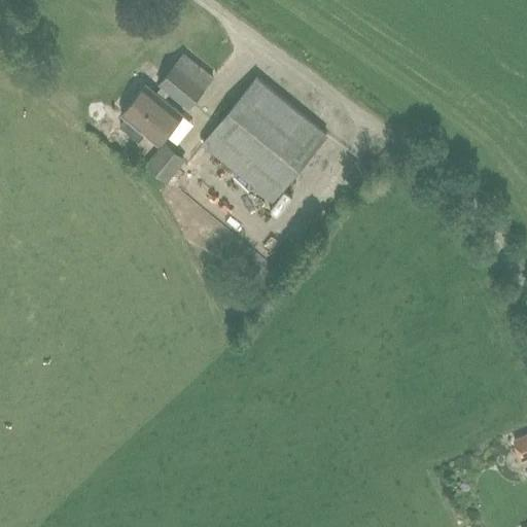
[(159,82),(162,85),(169,92),(187,107),(213,78),(183,53),(159,82)]
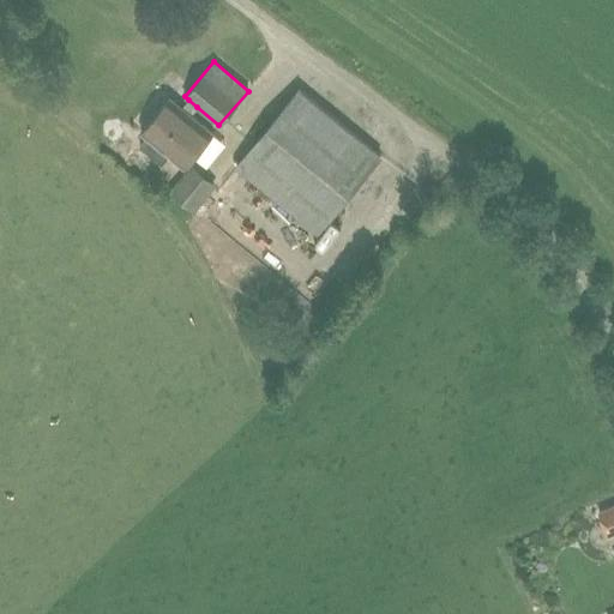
[(235,167),(314,233),(379,156),(300,90),(235,167)]
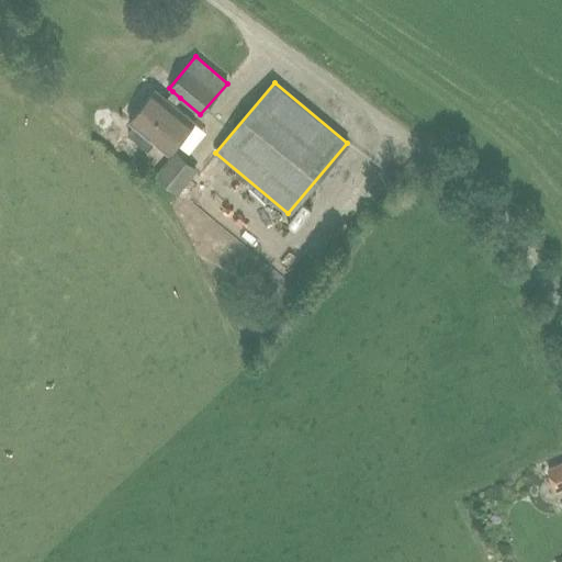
[(173,104),(180,98),(172,91),(166,98),(156,88),(127,119),(136,126),(130,134),(145,148),(152,142),(165,154),(193,122),(173,104)]
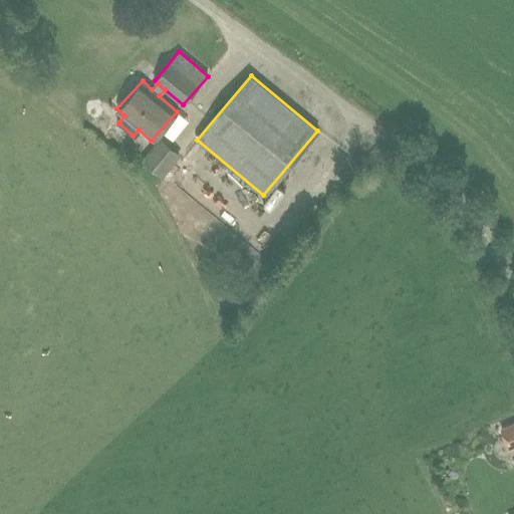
[(183,155),(162,137),(143,160),(164,178),(183,155)]
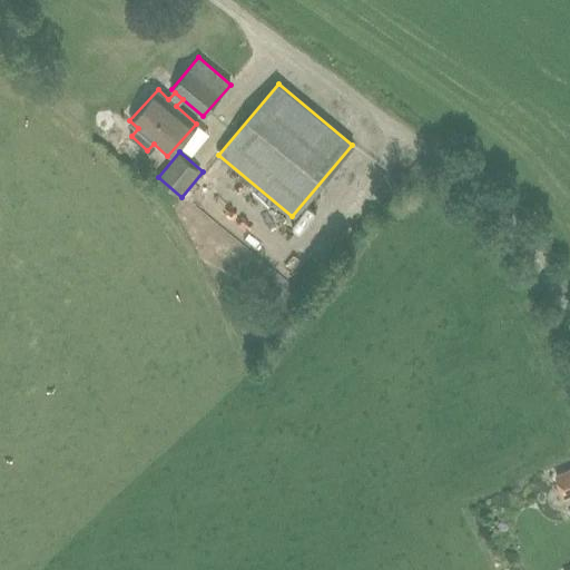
[(569,468),(557,473),(566,497),(569,494),(569,468)]
